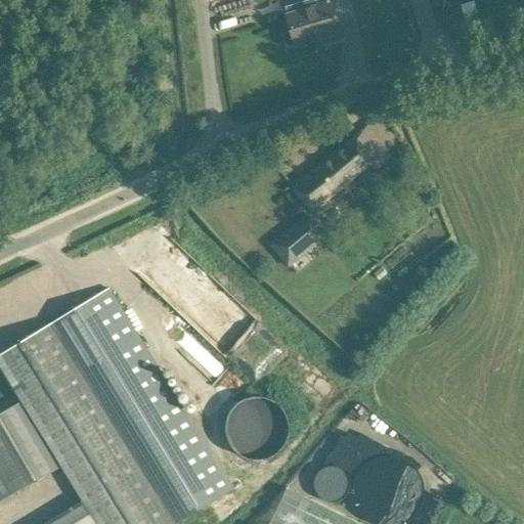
[(330,0),(326,0),(321,2),(315,3),(313,0),(309,0),(286,7),(288,15),(287,16),(291,28),(282,30),(287,46),(295,44),(296,46),(323,38),(325,43),(341,39),(330,0)]
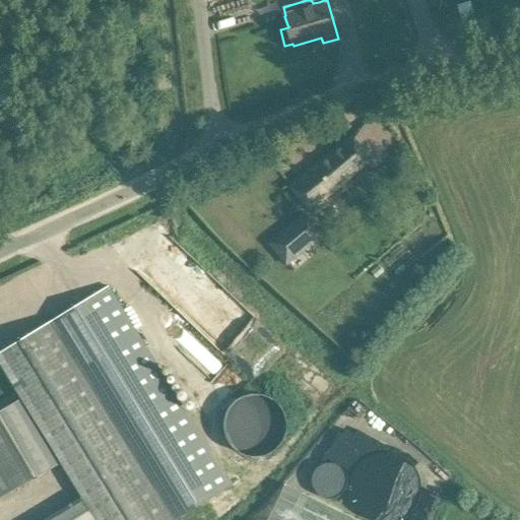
[(291,187),(305,202),(312,211),(388,146),(367,121),(358,128),(360,130),(291,187)]
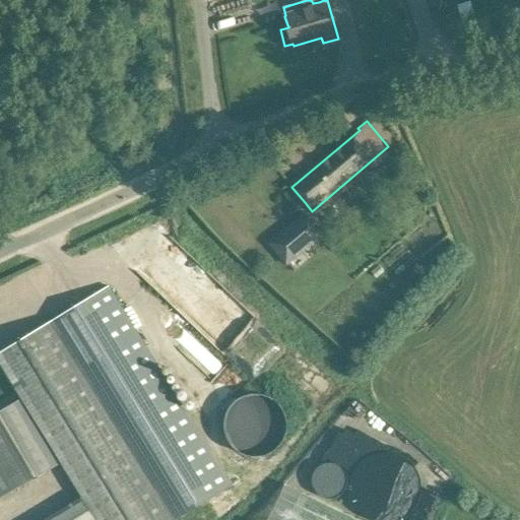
[(285,266),(322,237),(304,213),(267,243),(285,266)]
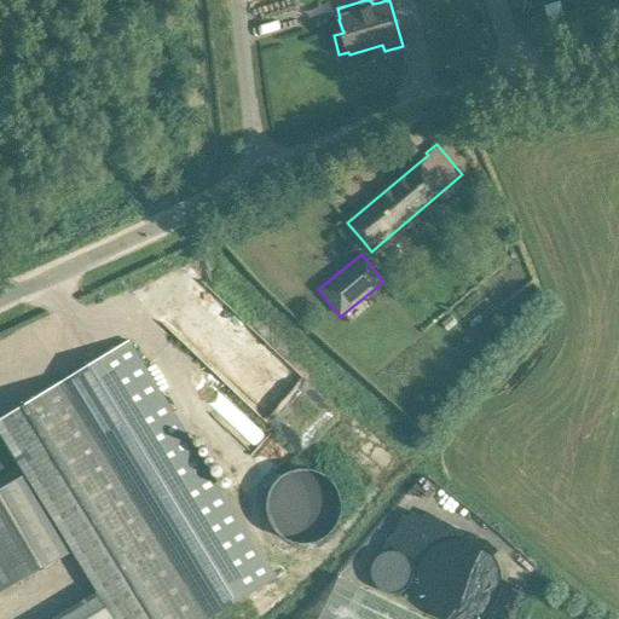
[(152,380),(140,359),(129,341),(0,418),(0,433),(97,591),(114,618),(210,618),(276,579),(253,543),(152,380)]
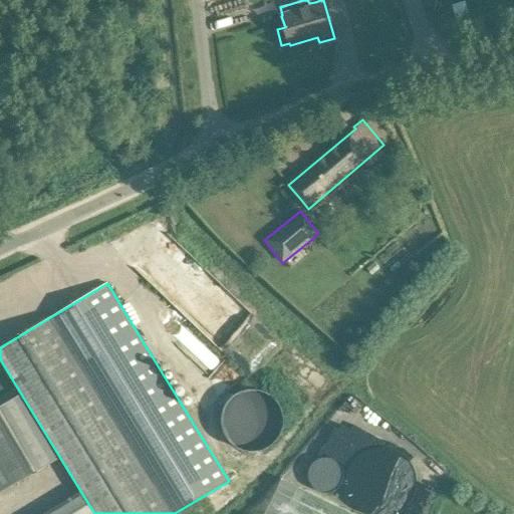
[(241,383),(221,424),(262,444),(282,405),(241,383)]
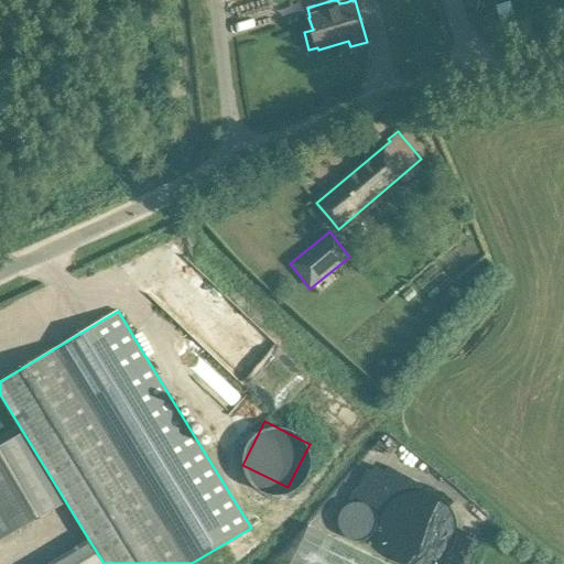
[(0,539),(1,541),(63,505),(21,434),(0,446),(0,539)]
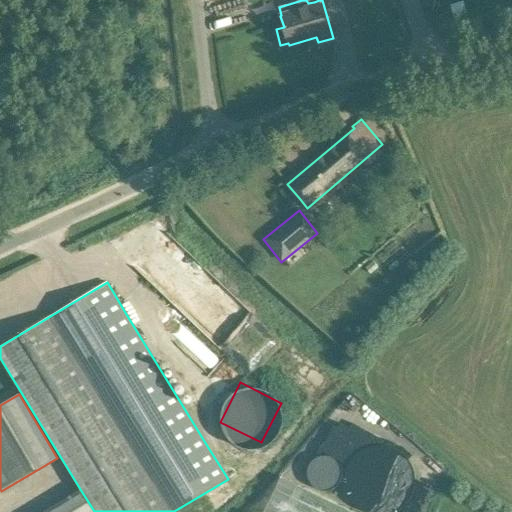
[(352,505),(407,507),(409,449),(354,447),(352,505)]
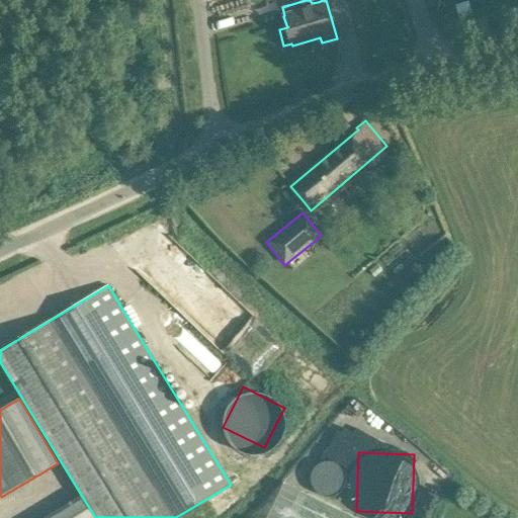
[(316,485),(338,492),(345,465),(323,459),(316,485)]
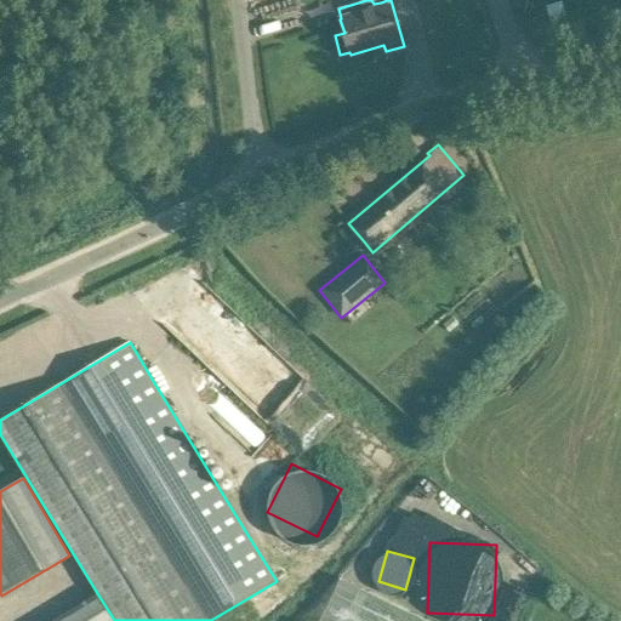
[(426,620),(341,580),(319,620),(426,620)]
